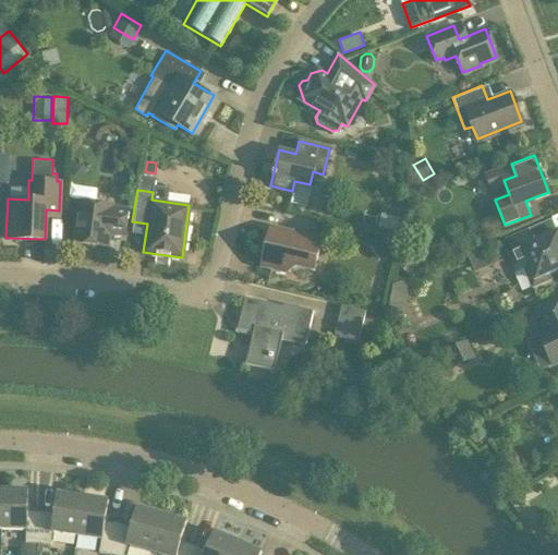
[(123,234),(126,208),(111,206),(111,204),(77,200),(73,242),(107,245),(108,232),(123,234)]
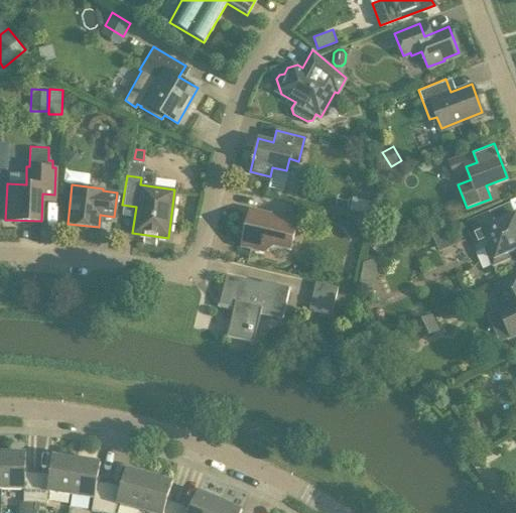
[(272,244),(290,248),(297,219),(250,208),(241,245),(263,250),(272,244)]
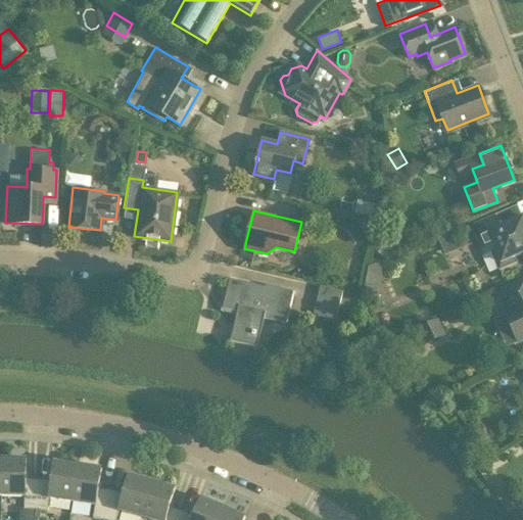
[(522,252),(522,219),(522,217),(500,226),(494,215),(471,225),(481,249),(492,244),(494,248),(490,250),(497,269),(515,262),(513,256),(522,252)]
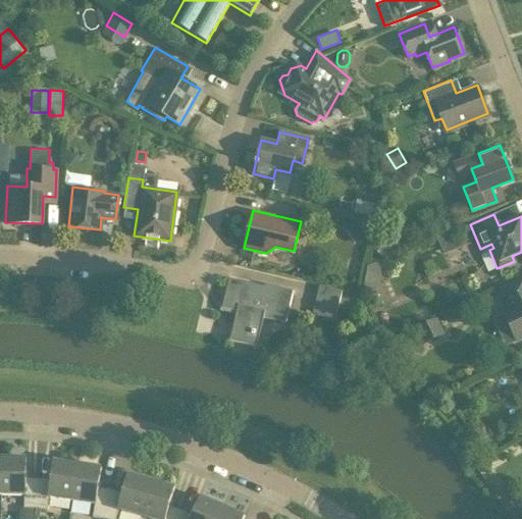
[(345,224),(356,244),(368,237),(372,224),(354,219),(345,224)]
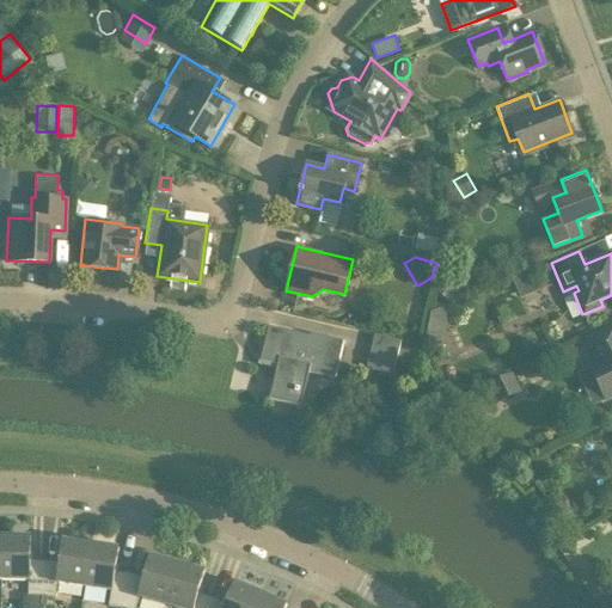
[(439,292),(448,300),(457,289),(447,281),(439,292)]
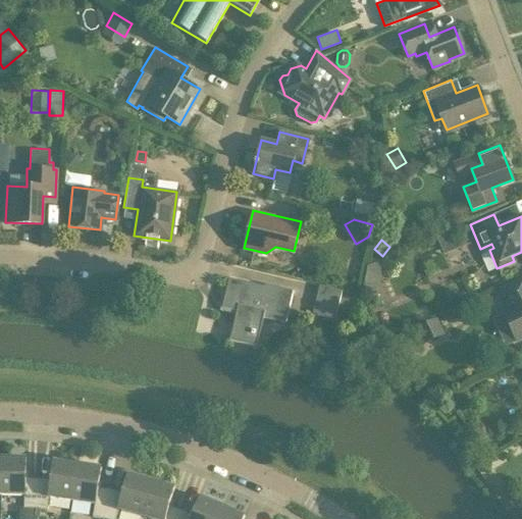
[(376,292),(381,267),(382,262),(376,261),(368,264),(363,290),(376,292)]
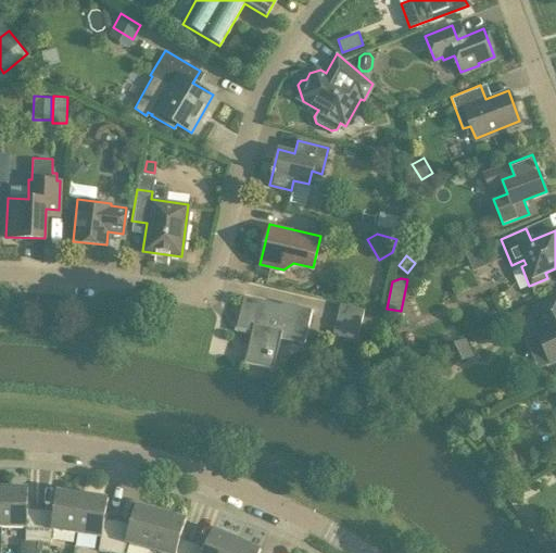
[(555,294),(534,305),(542,323),(543,322),(545,327),(536,331),(551,362),(555,359),(555,294)]
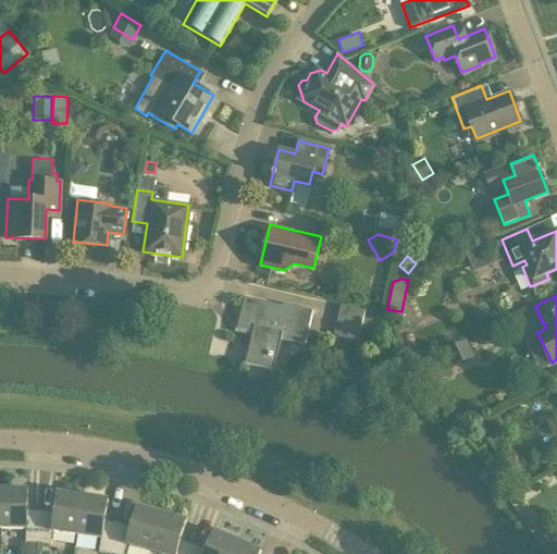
[(304,344),(311,310),(282,303),(282,305),(243,296),(235,328),(251,332),(244,362),(268,369),(275,337),(304,344)]
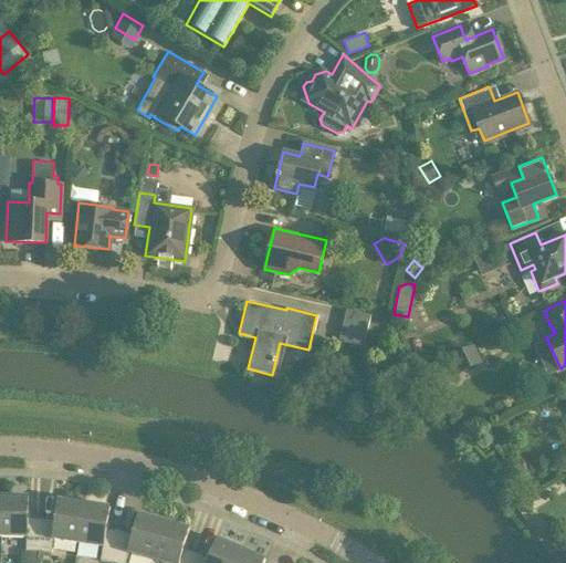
[(346,308),(338,339),(363,344),(370,313),(346,308)]
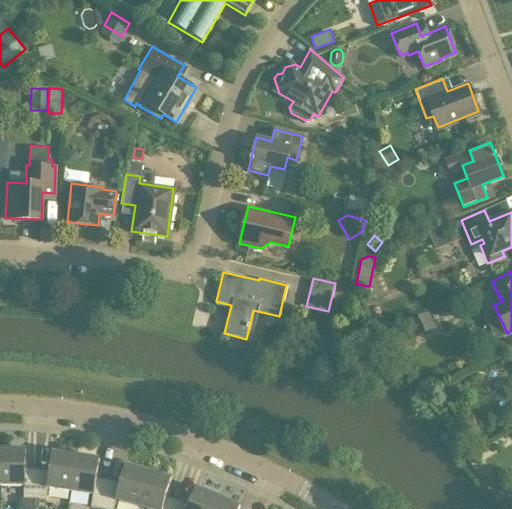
[(414,336),(435,327),(429,311),(407,320),(414,336)]
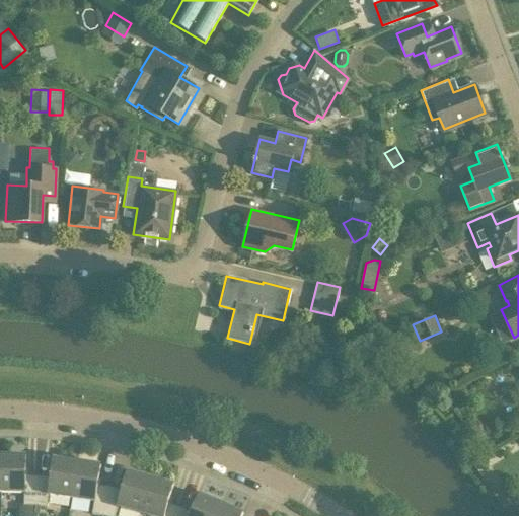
[(24,491),(24,503),(35,504),(38,474),(25,474),(25,453),(2,453),(1,490),(24,491)]
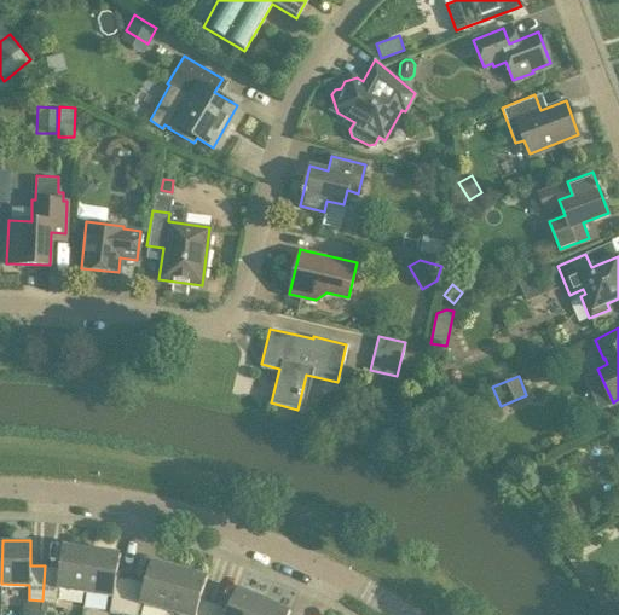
[(55,602),(57,587),(85,591),(92,547),(63,544),(59,568),(45,566),(42,601),(55,602)]
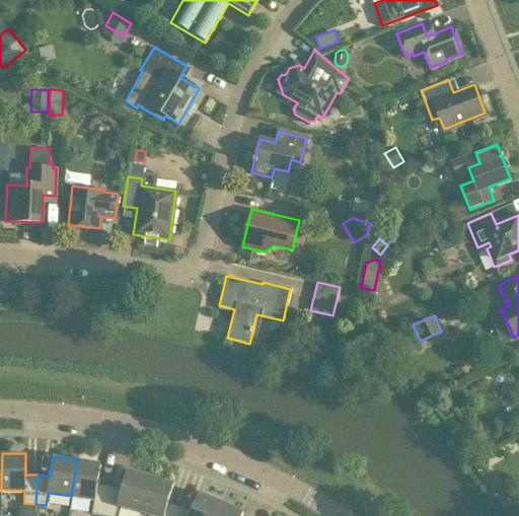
[(97,484),(100,463),(77,459),(71,496),(94,500),(92,512),(103,514),(109,486),(97,484)]
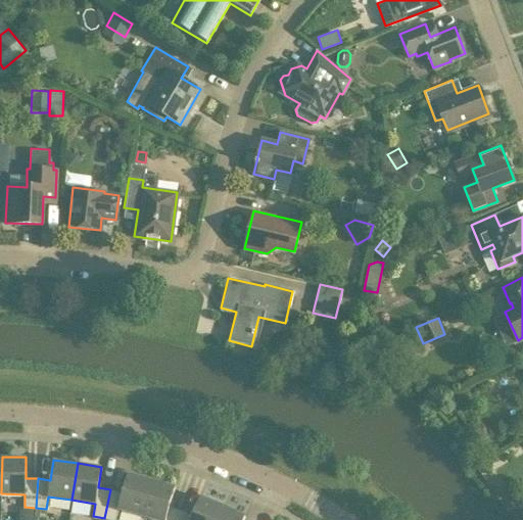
[(129,473),(123,492),(110,489),(104,518),(110,519),(114,519),(119,509),(141,515),(151,479),(129,473)]
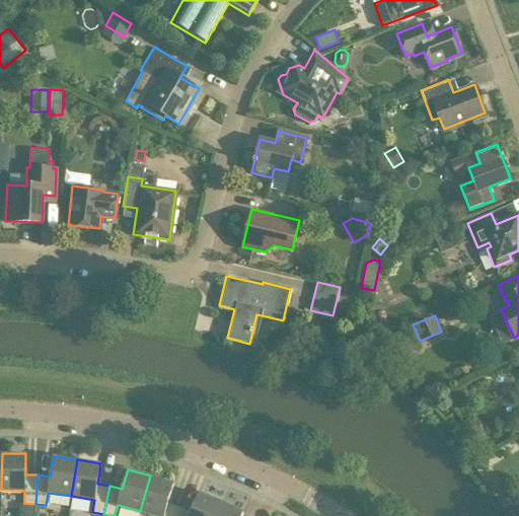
[(155,515),(175,515),(179,506),(167,502),(173,483),(150,475),(140,511),(155,515)]
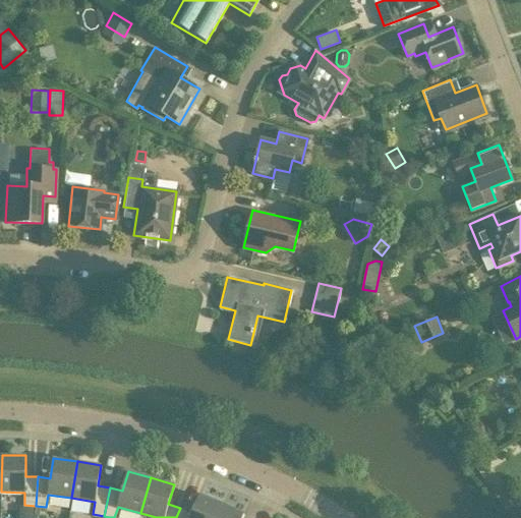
[(199,494),(191,513),(180,508),(176,517),(215,517),(222,504),(199,494)]
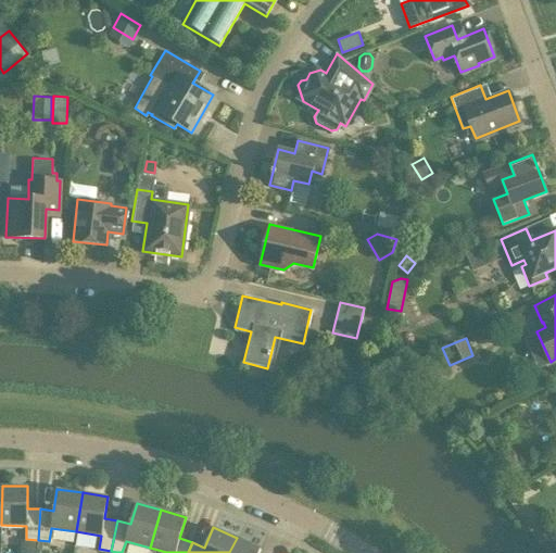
[(257,552),(260,548),(237,538),(229,552),(257,552)]
